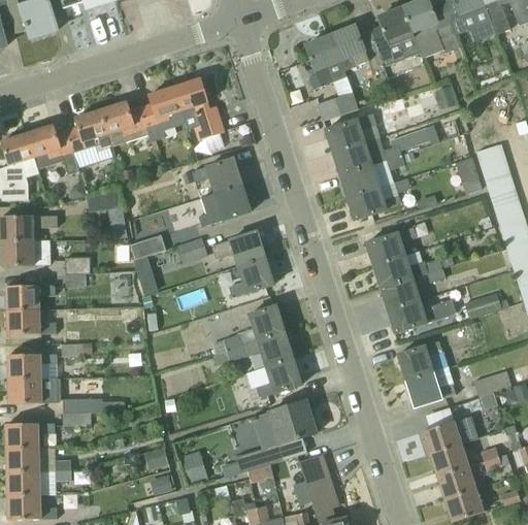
[(0,0),(0,45),(6,44),(0,20),(0,13),(10,11),(7,0),(0,0)]
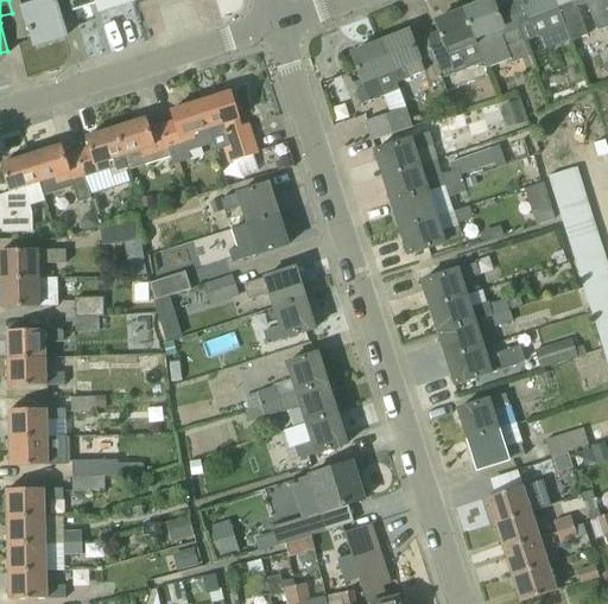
[(64,35),(54,0),(40,0),(23,6),(20,0),(8,0),(12,13),(18,37),(31,33),(33,44),(64,35)]
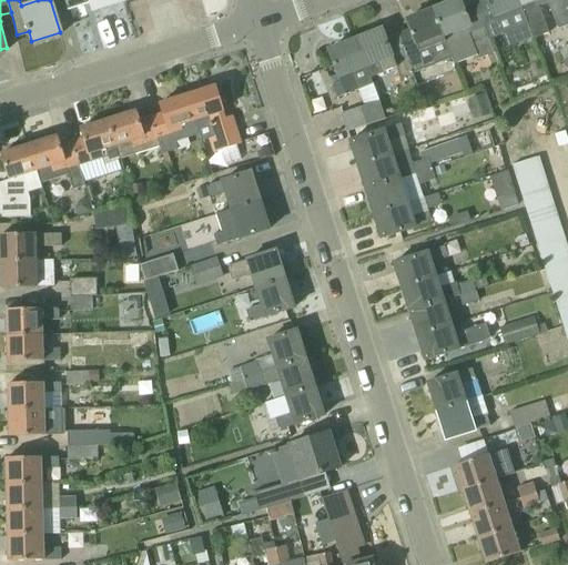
[(63,0),(67,8),(88,1),(91,10),(125,0),(63,0)]
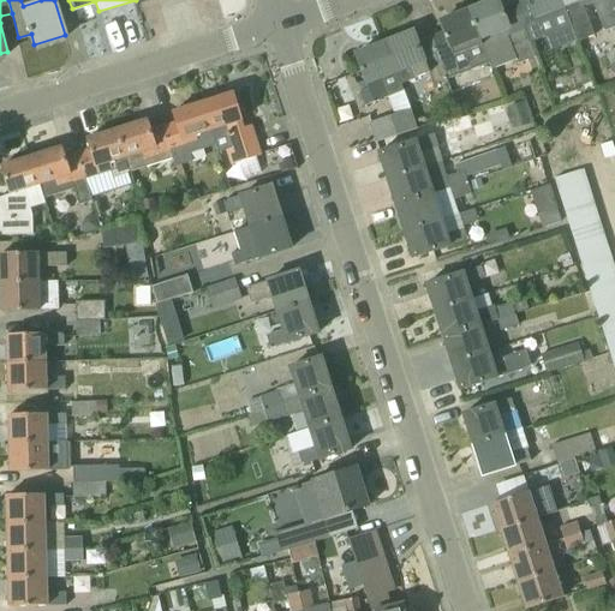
[(501,6),(499,0),(489,0),(469,9),(485,52),(509,43),(517,59),(535,53),(530,39),(515,1),(501,6)]
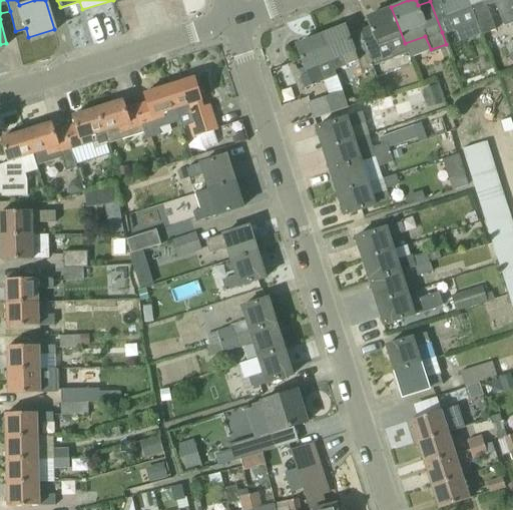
[(477,19),(469,0),(432,0),(430,1),(442,32),(477,19)]
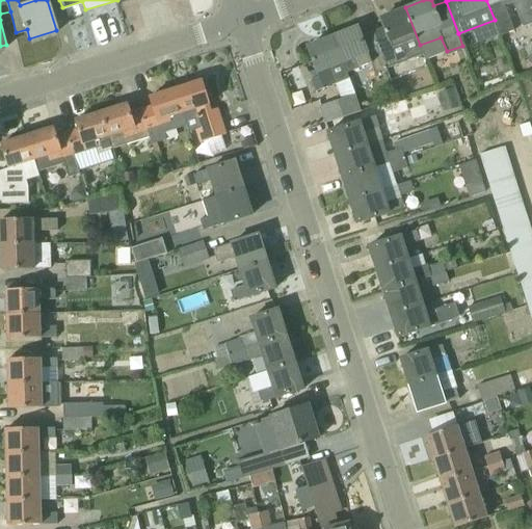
[(486,0),(495,20),(500,33),(524,24),(519,11),(531,7),(531,6),(529,0),(486,0)]
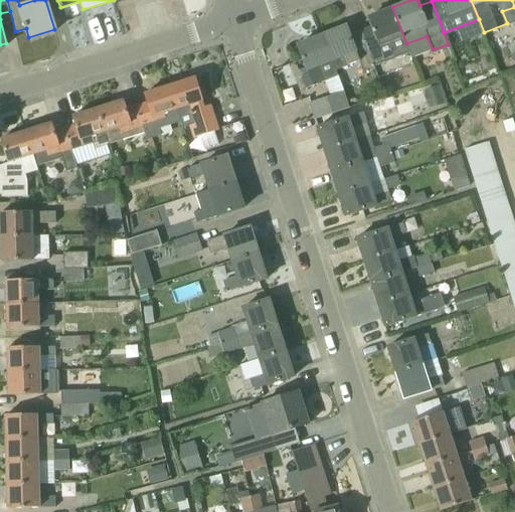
[(392,7),(368,16),(371,23),(360,27),(371,56),(406,43),(392,7)]
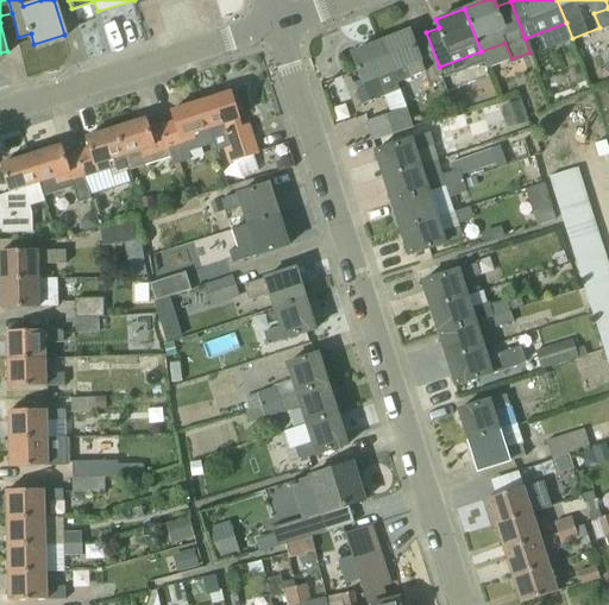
[(409,30),(381,41),(397,81),(424,70),(428,82),(443,77),(439,67),(426,32),(413,38),(409,30)]
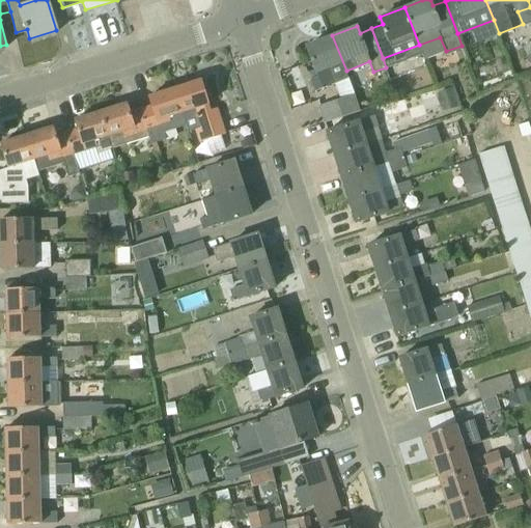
[(314,89),(334,82),(348,76),(346,71),(332,35),(306,46),(316,72),(308,75),(314,89)]
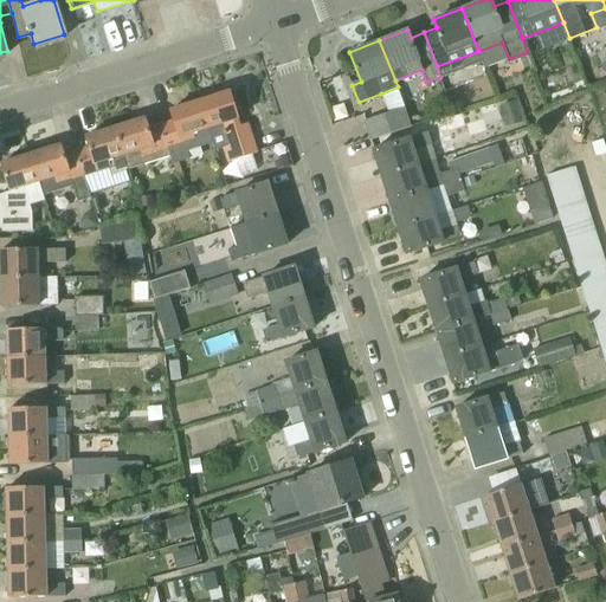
[(229,89),(199,98),(207,125),(212,140),(214,143),(220,142),(224,155),(230,153),(237,174),(257,168),(255,159),(259,156),(249,121),(239,123),(229,89)]
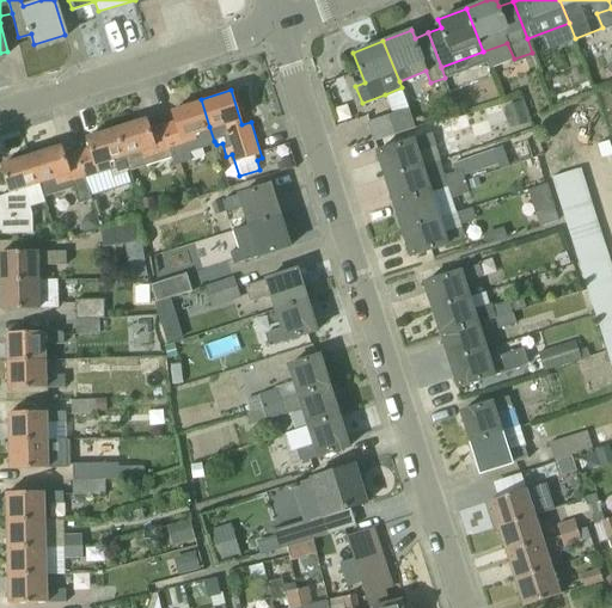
[(531,120),(524,97),(506,103),(513,126),(531,120)]
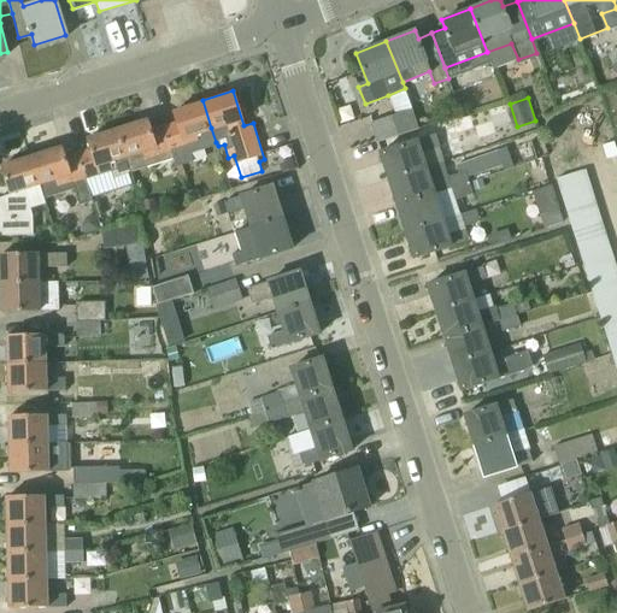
[(163,123),(174,157),(176,165),(192,160),(189,151),(216,142),(211,128),(203,100),(174,110),(176,119),(163,123)]
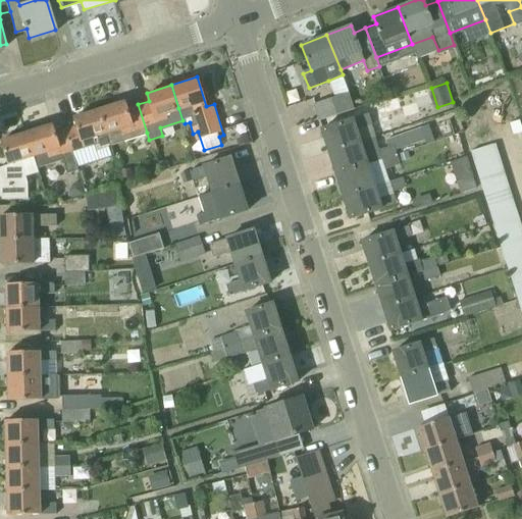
[(349,91),(314,102),(319,118),(355,107),(349,91)]
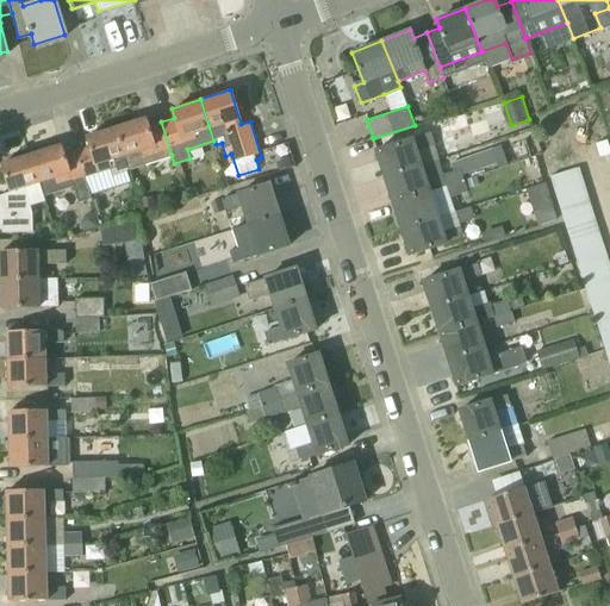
[(116,126),(129,168),(172,155),(161,122),(148,126),(145,117),(116,126)]
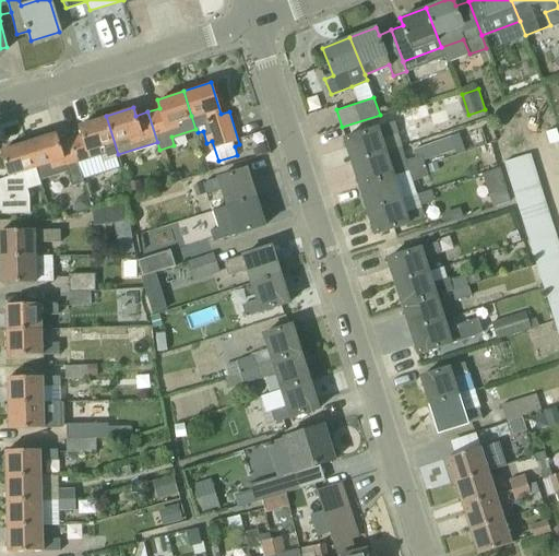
[(118,154),(106,116),(79,125),(82,133),(71,137),(79,162),(100,154),(103,160),(118,154)]
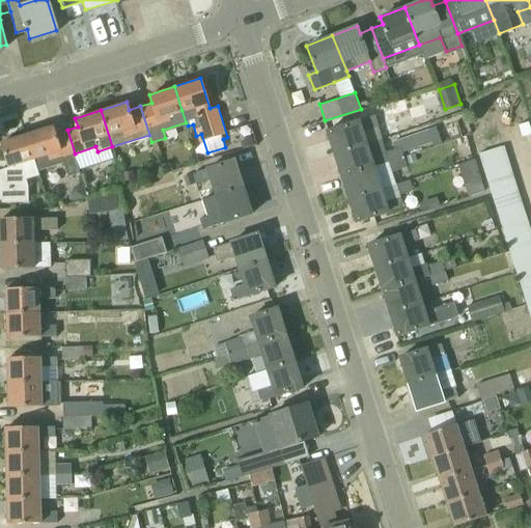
[(328,129),(335,153),(367,141),(363,129),(379,124),(375,114),(328,129)]
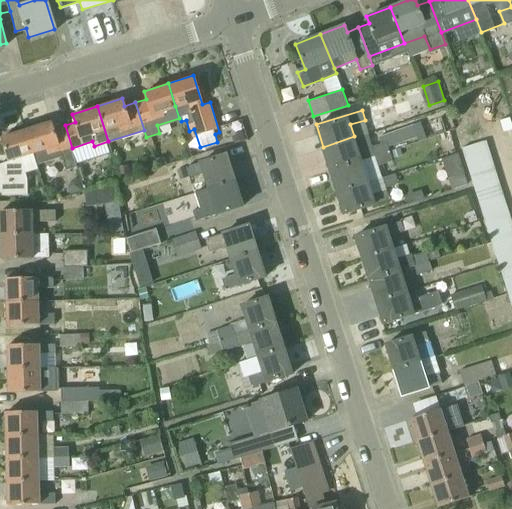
[(26,129),(32,149),(36,163),(60,156),(64,169),(77,165),(72,148),(65,125),(53,128),(51,121),(26,129)]
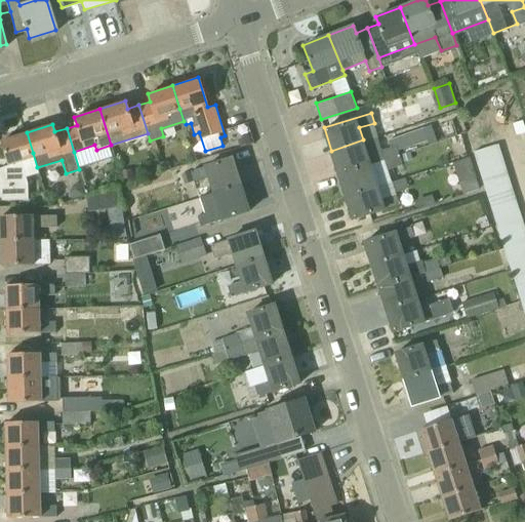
[(390,146),(381,149),(385,158),(399,154),(398,149),(422,141),(418,128),(388,138),(390,146)]
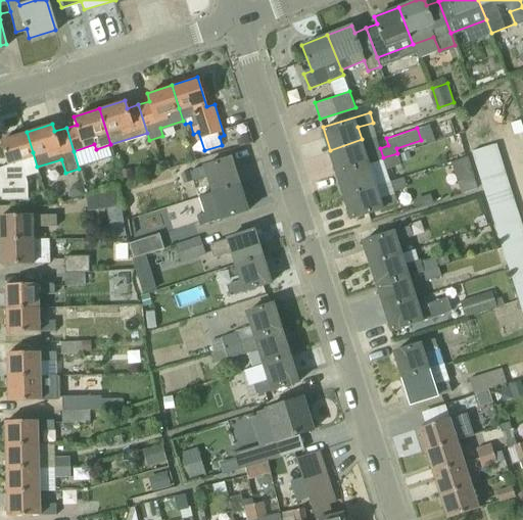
[(33,152),(27,132),(1,139),(8,163),(0,166),(0,197),(28,197),(28,181),(19,156),(33,152)]
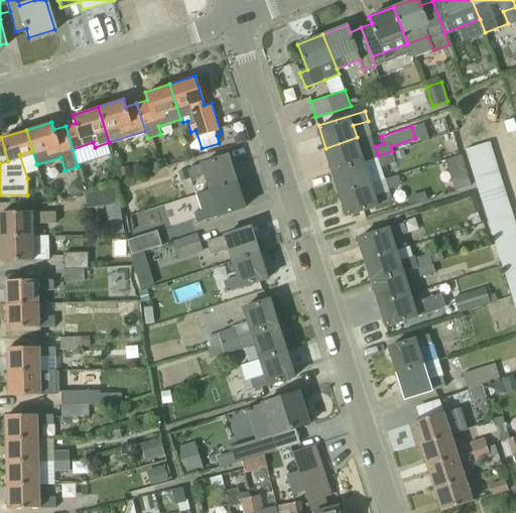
[(244,131),(234,134),(236,142),(246,139),(244,131)]
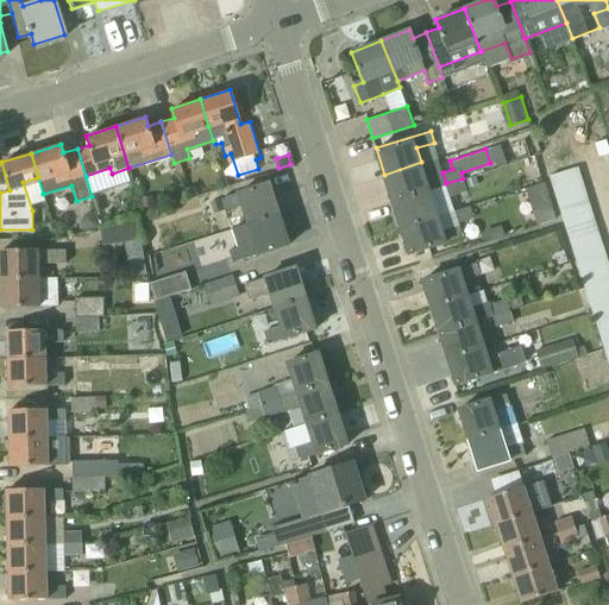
[(429,189),(446,183),(443,172),(438,157),(421,162),(384,175),(393,200),(429,189)]
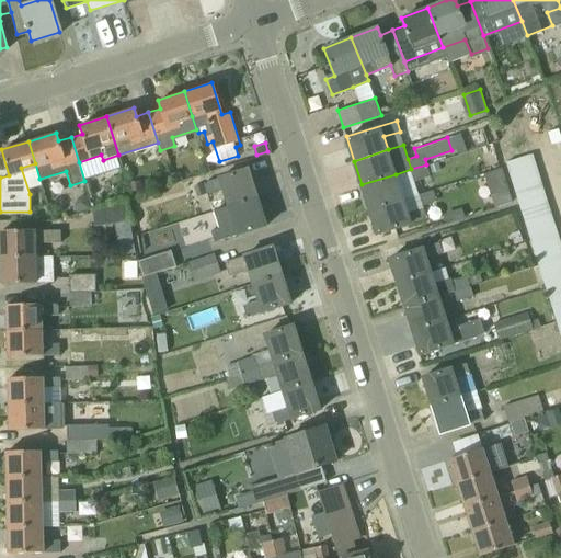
[(536,163),(531,151),(505,160),(508,172),(536,163)]
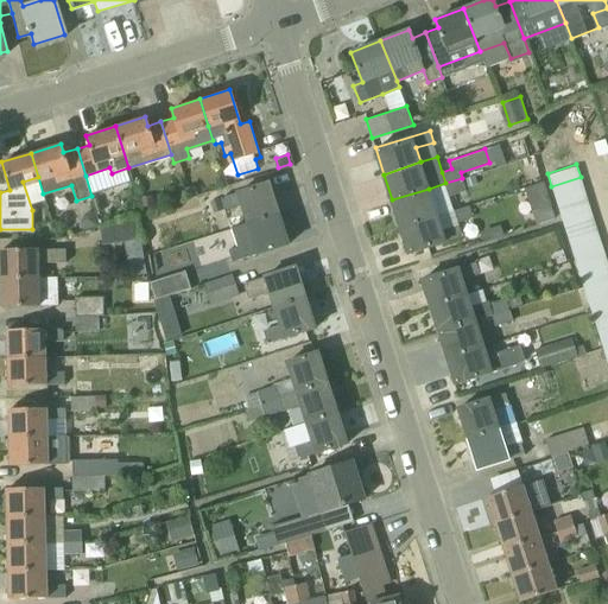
[(474,173),(462,178),(466,186),(477,182),(474,173)]
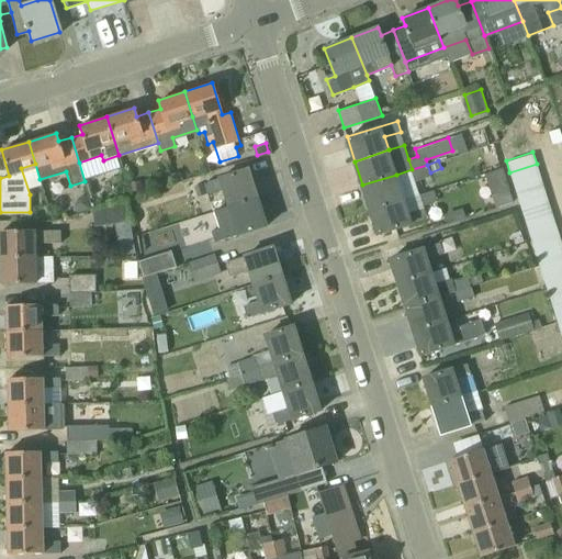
[(540,176),(537,164),(509,172),(514,183),(540,176)]
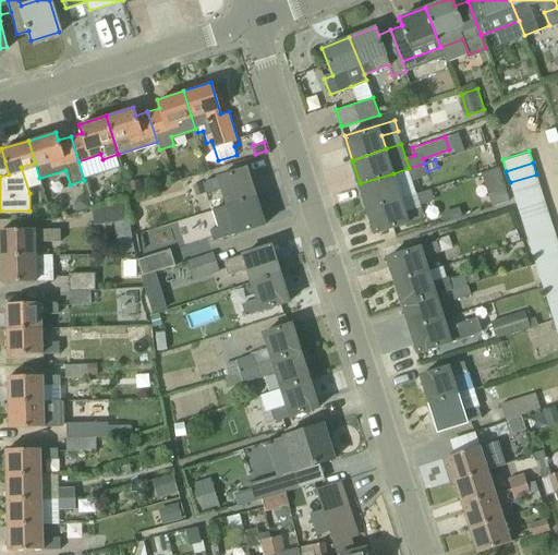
[(427,173),(424,164),(409,168),(411,179),(427,173)]
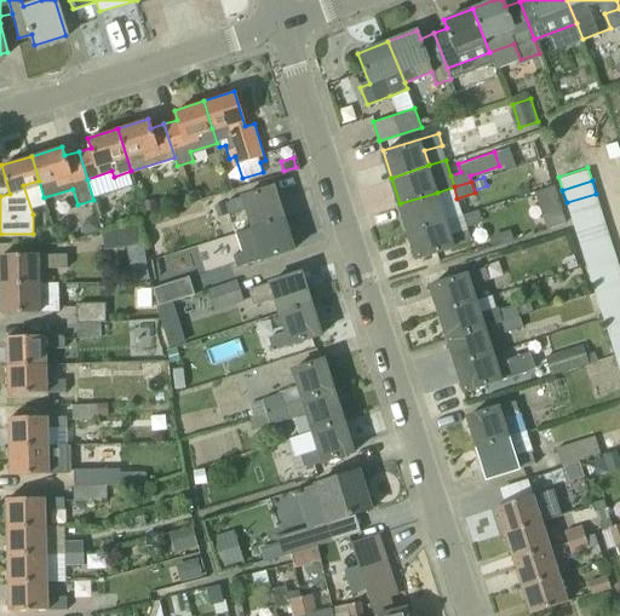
[(554,184),(551,185),(532,191),(543,228),(544,229),(564,222),(554,184)]
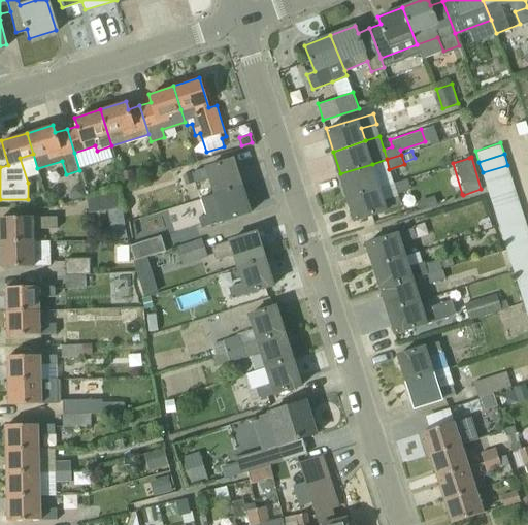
[(213,194),(241,185),(232,158),(191,171),(194,182),(207,177),(213,194)]
